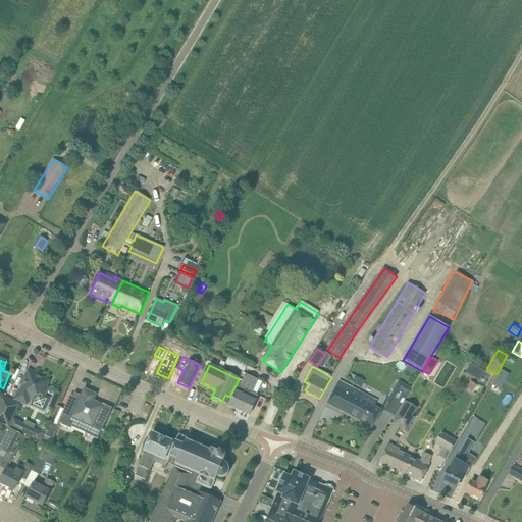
[(29,374),(28,373),(15,400),(27,405),(30,398),(33,400),(35,407),(41,410),(45,408),(48,403),(45,396),(44,396),(47,388),(44,387),(47,382),(38,378),(39,375),(31,372),(31,373),(29,374)]
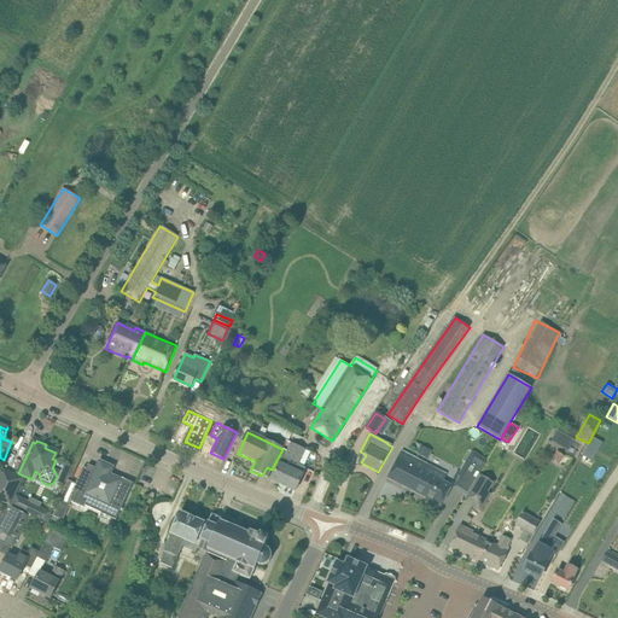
[(303,472),(307,466),(299,462),(305,448),(291,442),(287,452),(285,456),(293,460),(285,477),(284,477),(280,484),(296,491),(304,472),(303,472)]
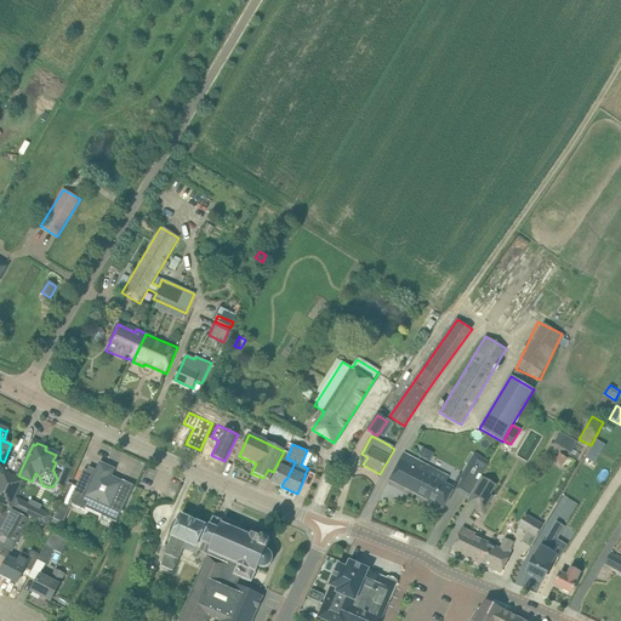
[(286,479),(295,462),(286,459),(289,454),(284,451),(278,462),(281,463),(273,483),(281,486),(285,479),(286,479)]
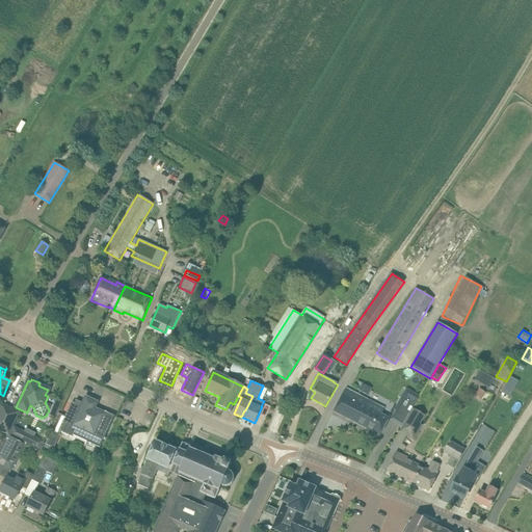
[(377,404),(346,388),(335,410),(380,434),(389,419),(373,410),(377,404)]
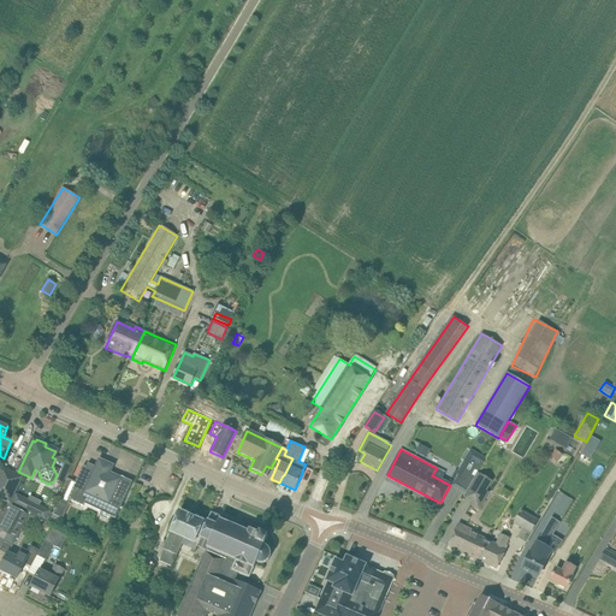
[(456,469),(454,474),(471,484),(478,472),(486,458),(478,455),(473,462),(472,463),(467,461),(465,465),(463,465),(458,472),(456,469)]
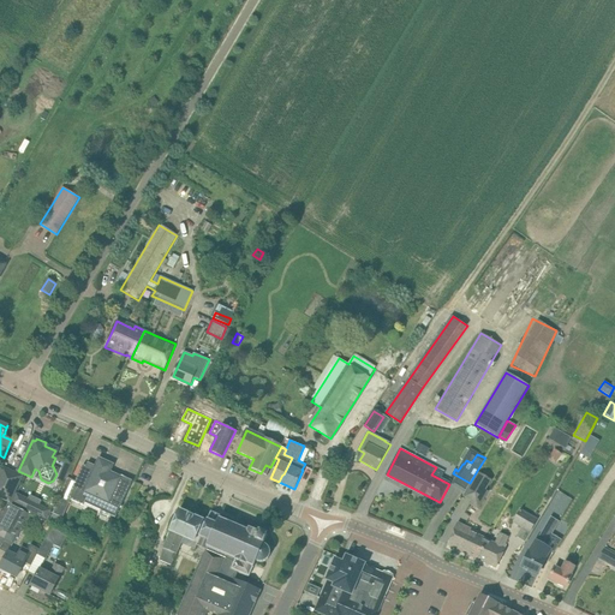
[(85,503),(115,518),(132,481),(121,476),(120,478),(109,472),(111,469),(102,465),(105,461),(100,459),(96,466),(88,463),(85,466),(83,465),(67,500),(84,507),(85,503)]
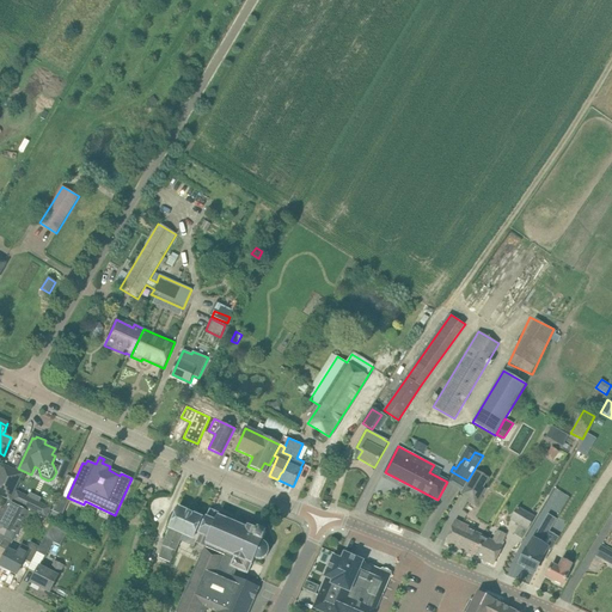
[(4,467),(0,475),(0,496),(11,502),(20,507),(32,513),(47,520),(51,510),(53,508),(16,489),(20,476),(4,467)]
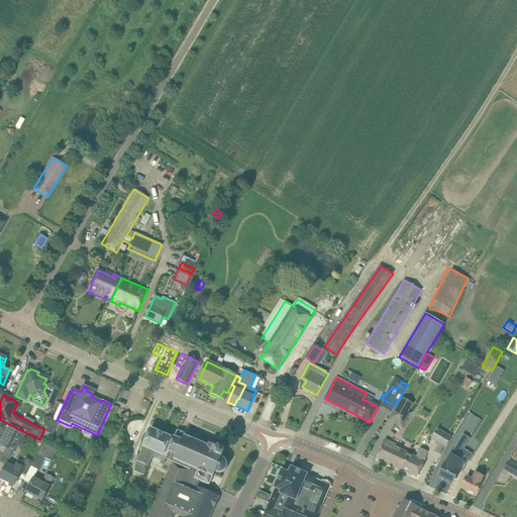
[(413,404),(401,396),(395,406),(389,417),(398,422),(396,425),(402,428),(411,414),(408,412),(413,404)]
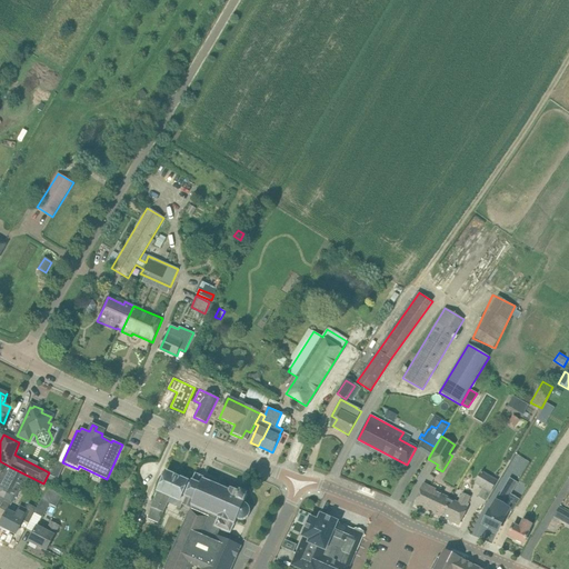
[(56,437),(53,443),(60,447),(62,442),(63,440),(56,437)]
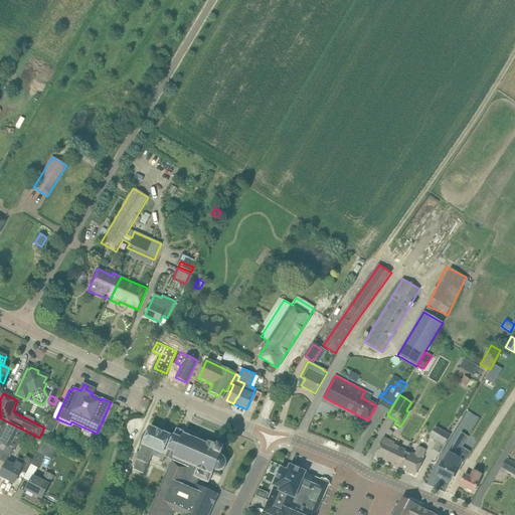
[(44,427),(43,430),(50,433),(52,434),(57,422),(48,417),(44,427)]
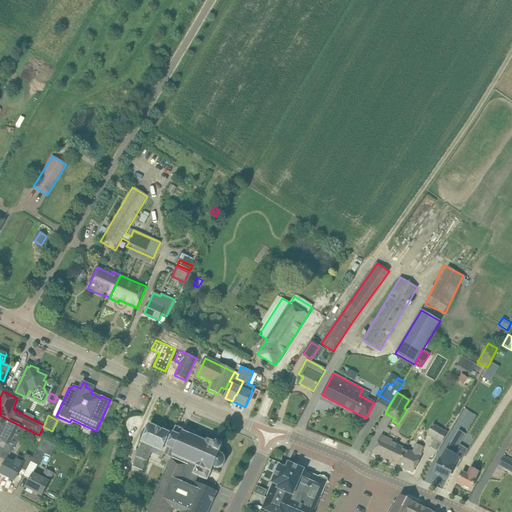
[(0,447),(3,449),(17,424),(9,420),(0,437),(0,447)]
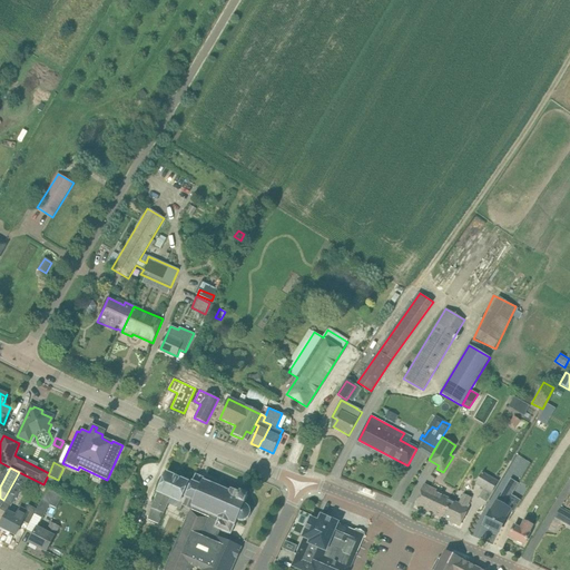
[(19,472),(3,500),(12,504),(20,490),(22,491),(30,478),(19,472)]
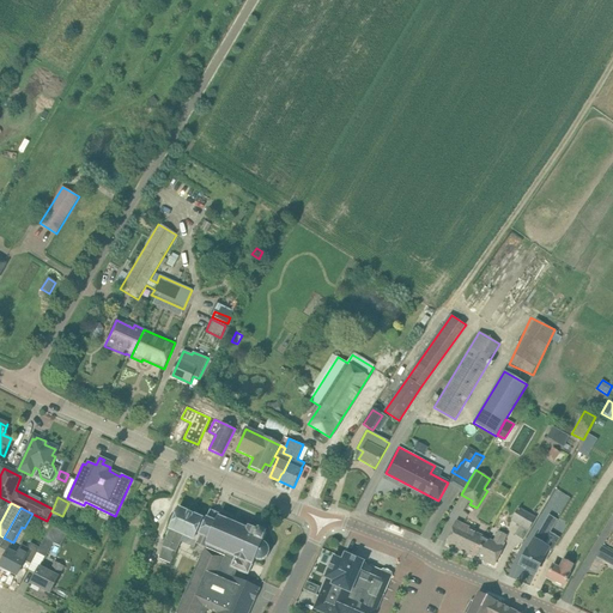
[(519,508),(511,521),(528,530),(535,517),(519,508)]
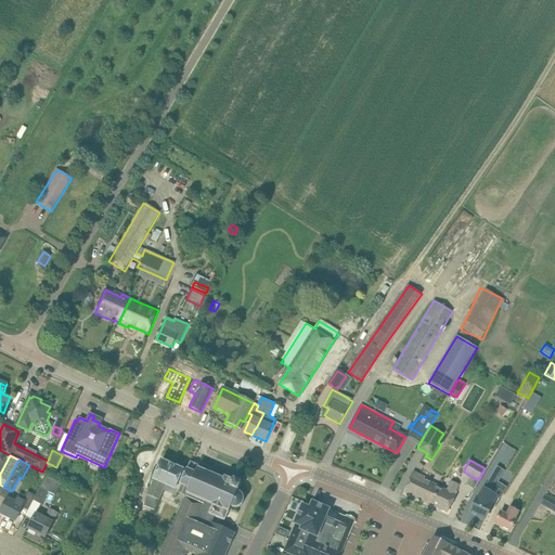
[(178,494),(186,469),(184,468),(183,469),(162,461),(147,493),(144,506),(154,511),(158,501),(159,501),(163,493),(164,491),(177,497),(178,494)]
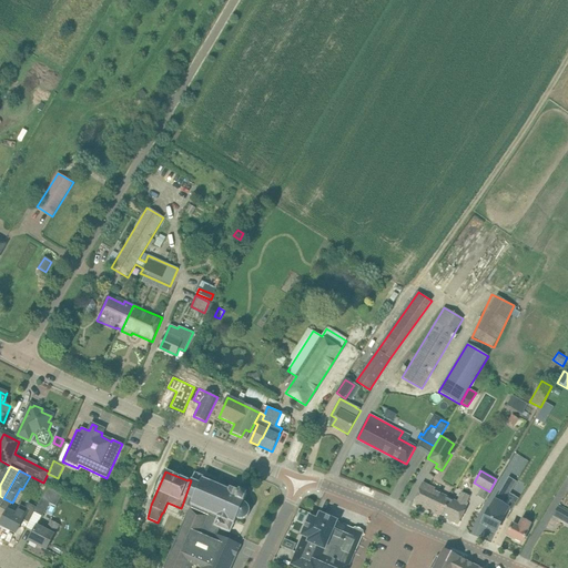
[(182,506),(190,509),(209,517),(210,515),(217,518),(213,528),(214,528),(215,526),(230,533),(236,518),(240,519),(243,519),(245,518),(247,516),(250,513),(250,509),(249,507),(246,504),(243,503),(246,494),(240,490),(239,492),(230,487),(229,490),(203,479),(204,477),(194,473),(191,480),(182,506)]
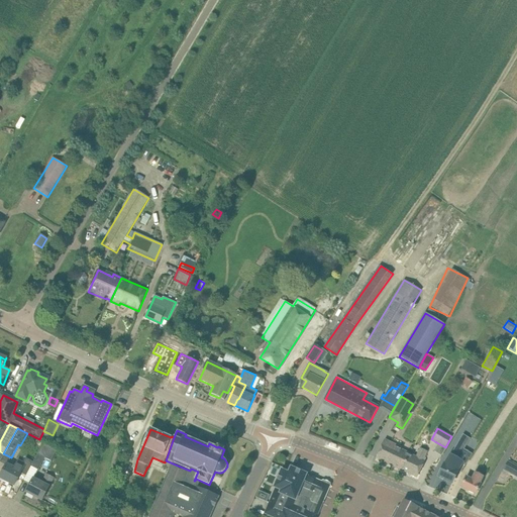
[(444,463),(438,477),(452,483),(457,471),(457,470),(462,462),(457,459),(458,456),(462,450),(462,451),(471,438),(462,434),(457,444),(450,455),(444,463)]
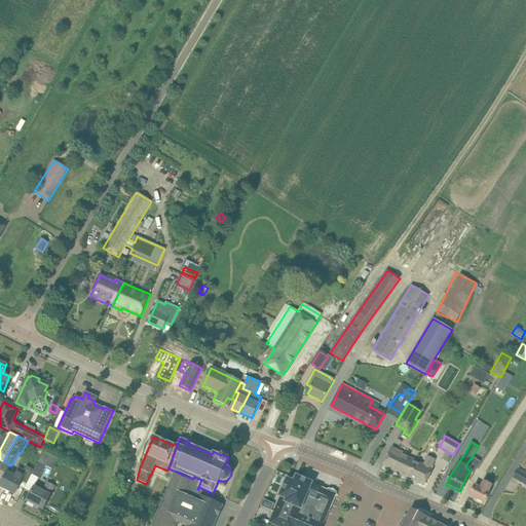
[(382,465),(409,479),(417,461),(406,456),(406,455),(391,448),(382,465)]
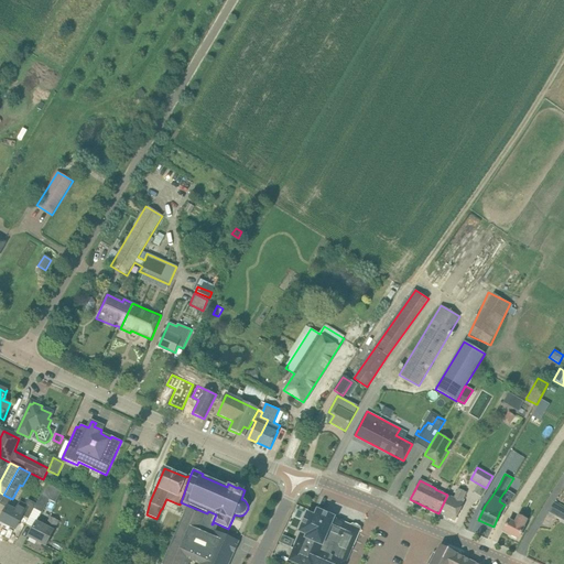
[(62,492),(47,485),(34,509),(42,513),(49,499),(56,502),(62,492)]
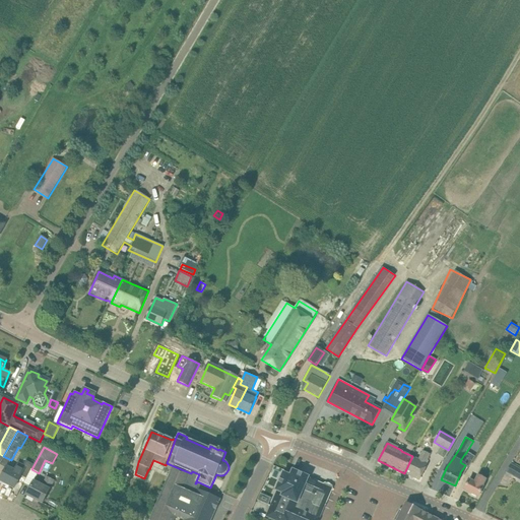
[(412,456),(404,473),(419,480),(427,464),(426,463),(430,454),(423,451),(418,460),(412,457),(412,456)]
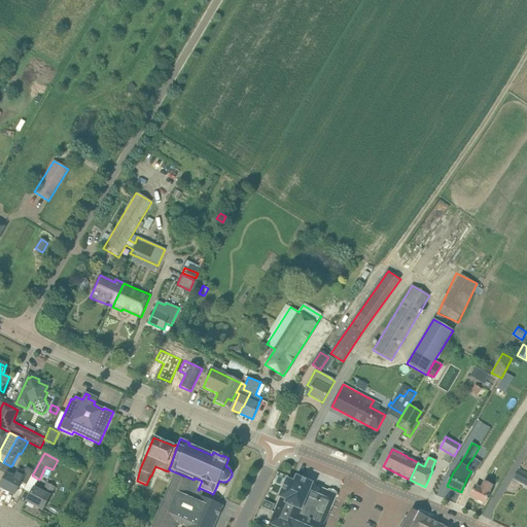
[(0,487),(14,494),(21,482),(26,485),(33,471),(26,467),(23,473),(18,470),(13,478),(6,475),(0,486),(0,487)]
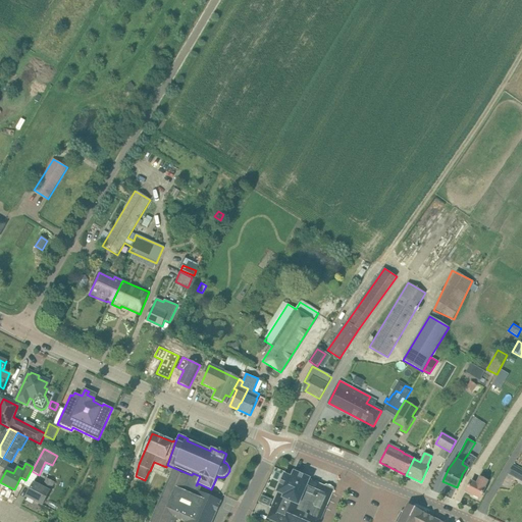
[(221,501),(199,491),(196,487),(197,485),(196,485),(200,476),(193,473),(192,475),(174,468),(156,510),(150,521),(174,521),(176,518),(186,521),(185,521),(211,521),(216,511),(217,512),(220,506),(219,506),(221,501)]
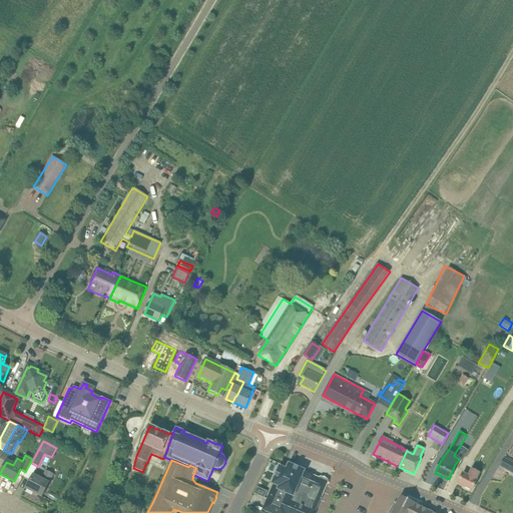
[(273,484),(262,509),(271,512),(314,512),(328,482),(304,472),(305,471),(289,464),(286,469),(280,466),(272,484),(273,484)]
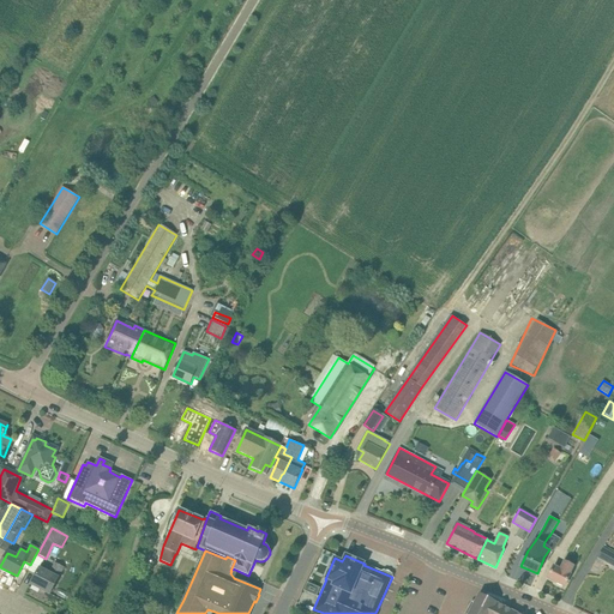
[(565,588),(571,575),(575,567),(564,561),(560,570),(554,566),(548,579),(565,588)]
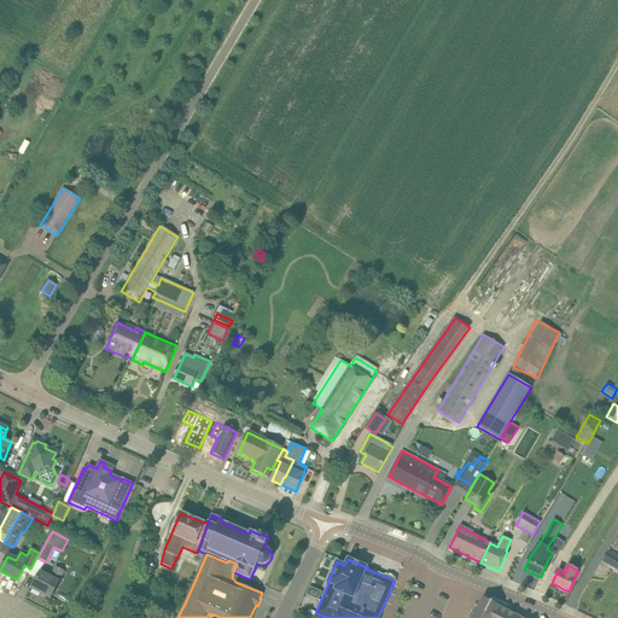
[(51,577),(40,572),(31,588),(51,598),(59,582),(58,582),(64,572),(56,567),(51,577)]
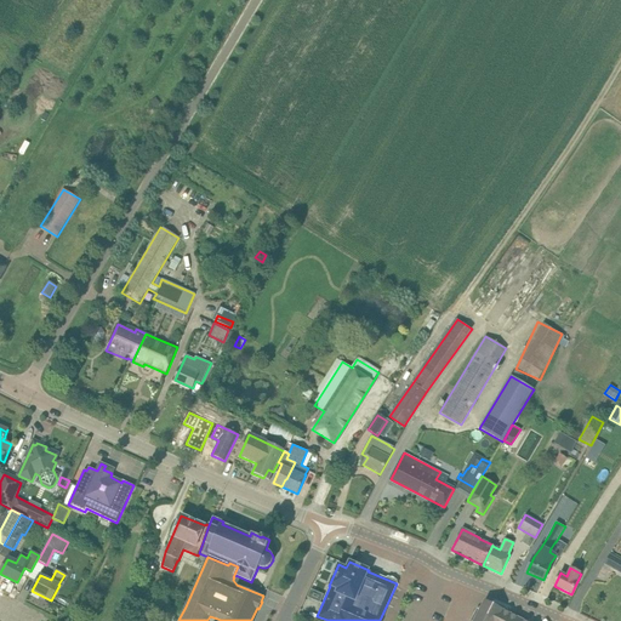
[(474,620),(524,620),(523,620),(522,620),(519,620),(517,620),(518,617),(485,602),(474,620)]
